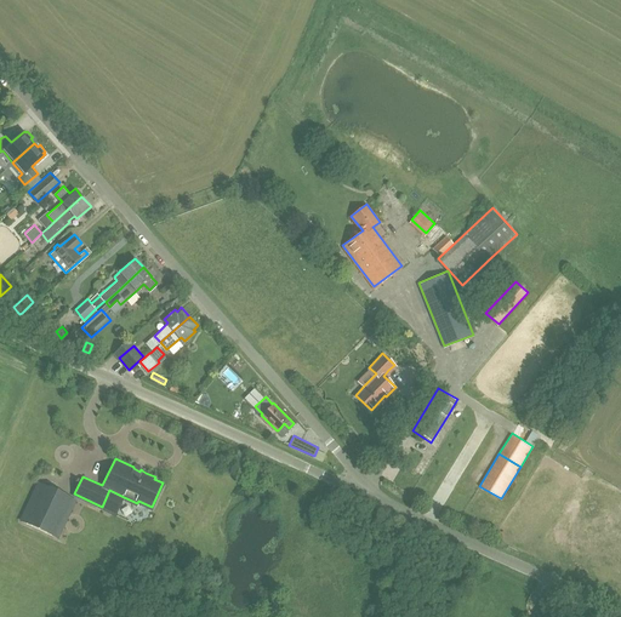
[(21,519),(57,536),(75,498),(39,481),(21,519)]
